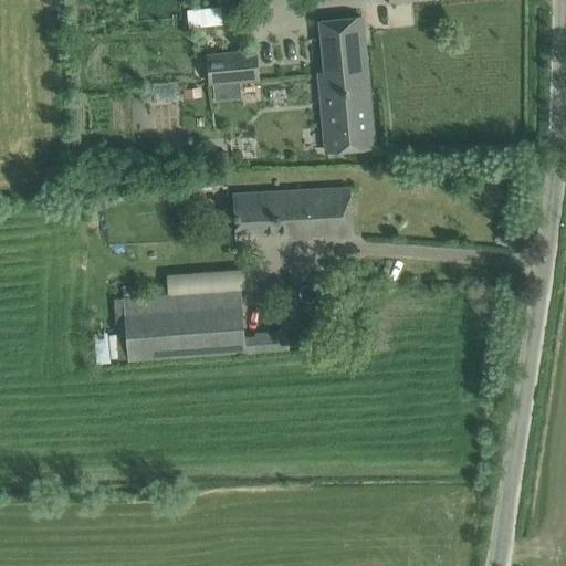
[(374,147),(362,17),(321,21),(325,72),(320,73),(326,152),(374,147)]
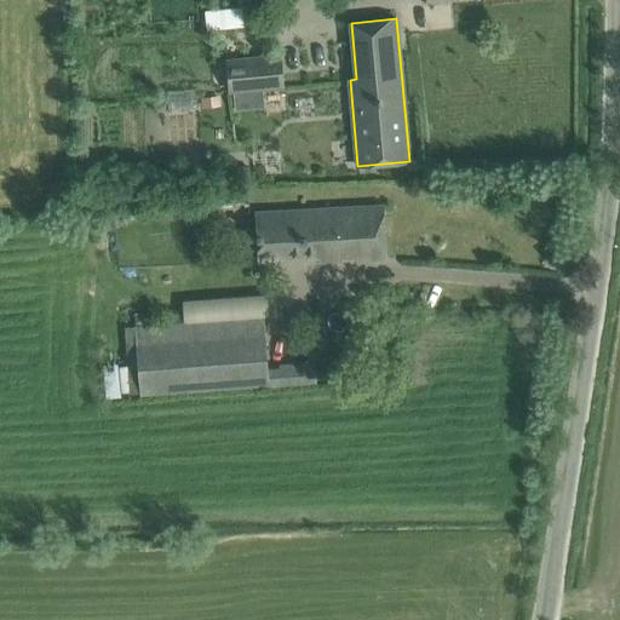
[(281,56),(228,62),(230,91),(283,86),(281,56)]
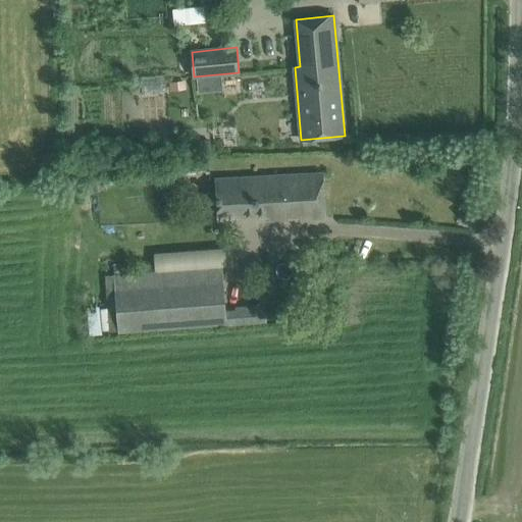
[(156,136),(144,136),(144,152),(156,152),(156,136)]
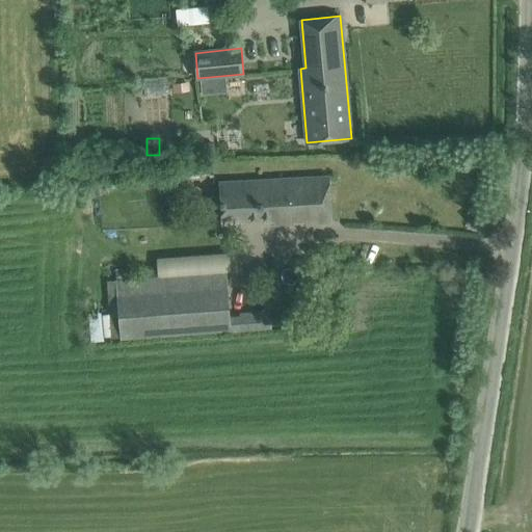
[(214,144),(204,144),(204,154),(215,154),(214,144)]
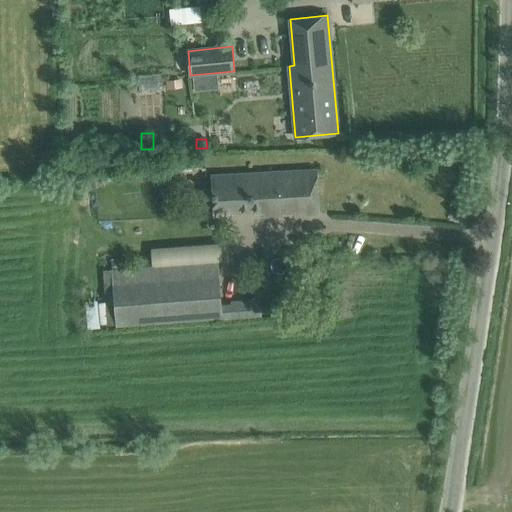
[(294,215),(318,213),(316,170),(211,175),(213,215),(263,213),(263,216),(280,215),(280,212),(294,211),(294,215)]
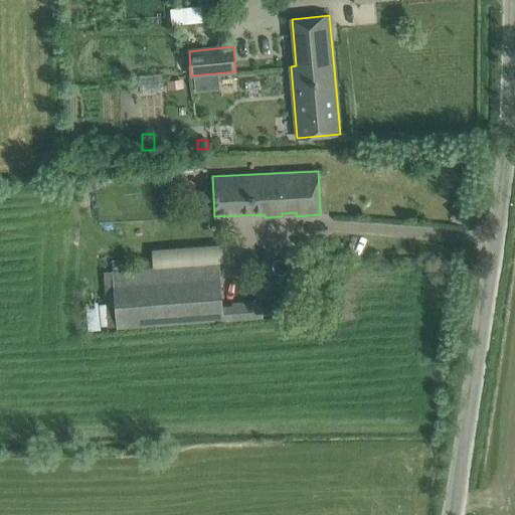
[(153,249),(153,259),(138,260),(139,267),(154,266),(154,267),(222,262),(221,245),(153,249)]
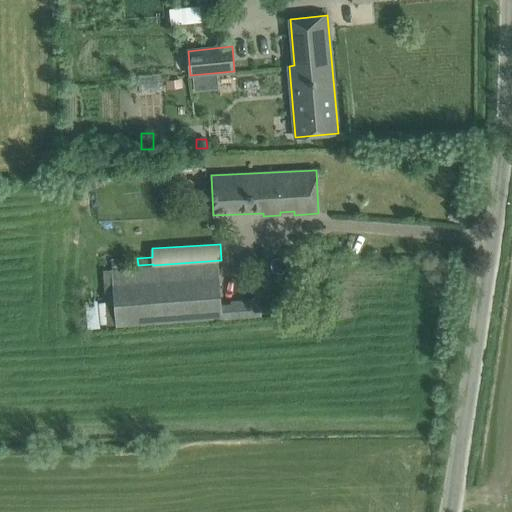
[(220,305),(218,263),(104,270),(107,325),(115,325),(221,319),(220,305)]
